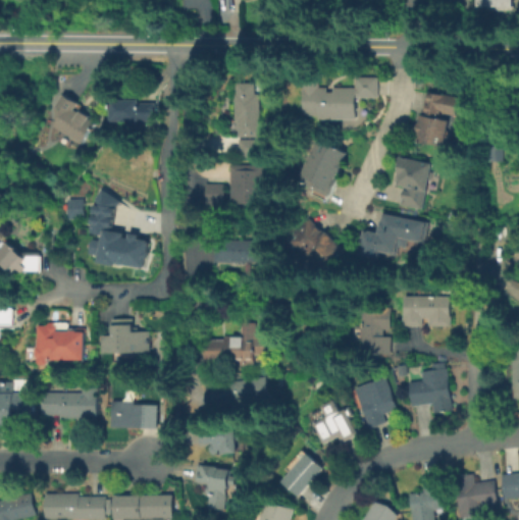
[(515,0),(515,11),(491,11),(491,8),(480,7),(480,0),(515,0)]
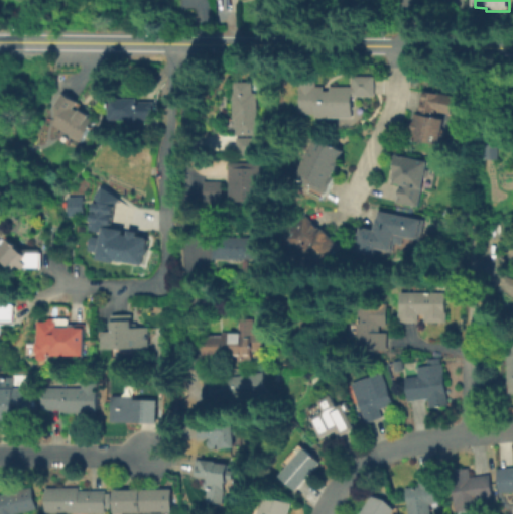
[(375,77),(375,98),(353,98),(353,118),(316,118),(316,115),(301,115),(300,83),(317,82),(317,87),(326,87),(326,92),(331,92),(331,88),(353,88),(353,77),(375,77)]
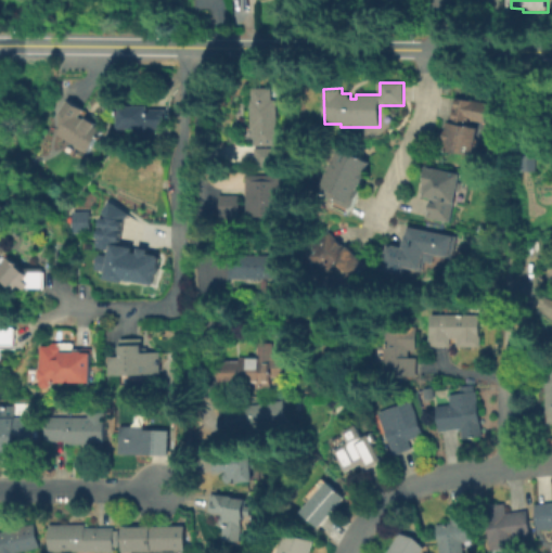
[(271,89),(271,101),(276,101),(277,146),(254,148),(253,130),(249,130),(249,101),(252,101),(251,89),(271,89)]
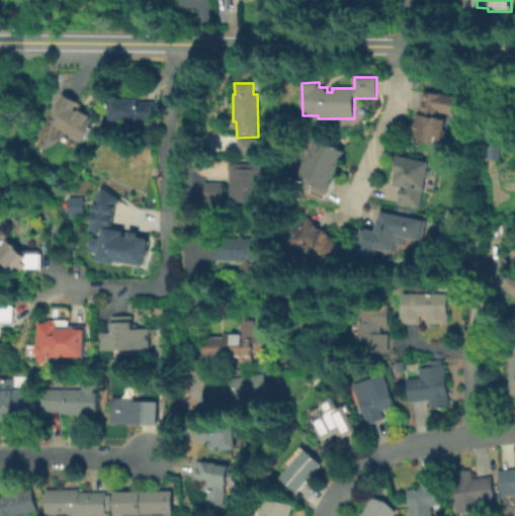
[(458,95),(449,132),(445,131),(441,146),(420,141),(421,134),(415,132),(422,105),(425,105),(429,88),(458,95)]
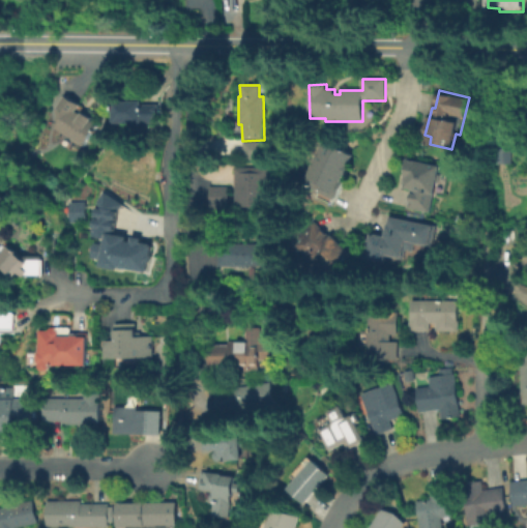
[(72,112),(78,115),(79,113),(89,119),(87,122),(93,126),(80,147),(52,129),(55,124),(54,123),(53,111),(61,96),(76,106),(72,112)]
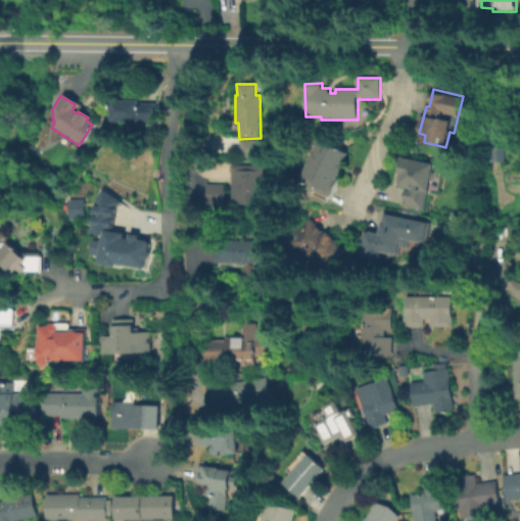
[(138,96),(138,101),(153,101),(153,121),(136,121),(136,117),(133,117),(133,126),(124,126),(124,117),(109,117),(109,95),(138,96)]
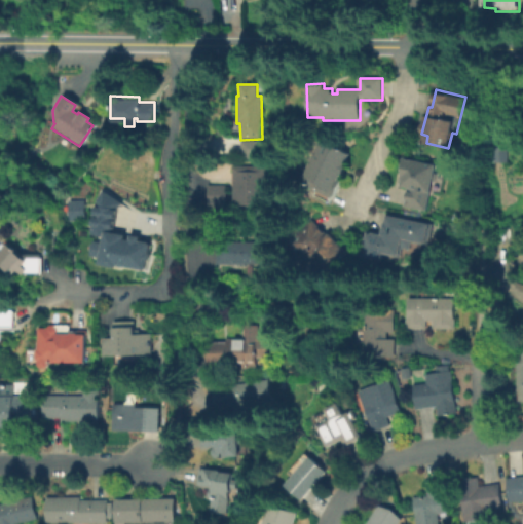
[(338,183),(330,199),(300,185),(322,141),(350,155),(336,182),(338,183)]
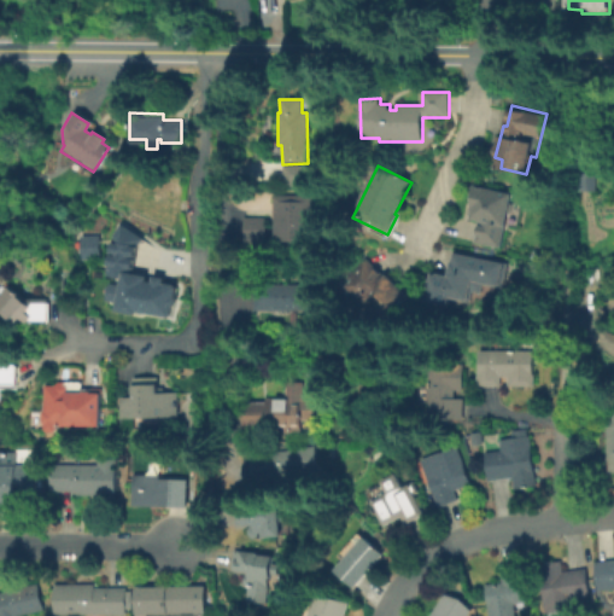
[(307,167),(308,186),(282,186),(282,167),(307,167)]
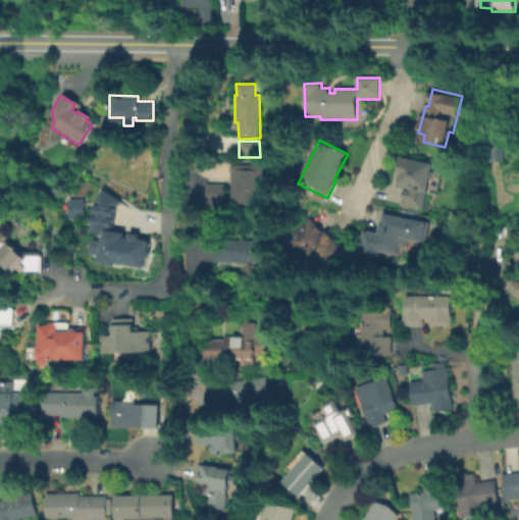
[(501,148),(500,163),(482,162),(482,147),(501,148)]
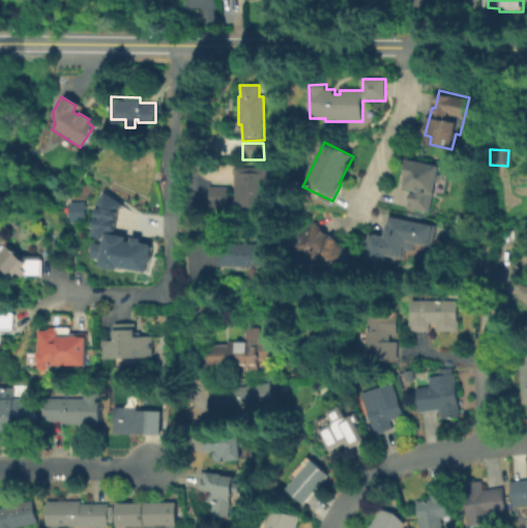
[(407,156),(440,163),(438,173),(439,173),(437,183),(436,182),(435,187),(434,187),(429,211),(406,206),(410,189),(404,188),(405,183),(404,183),(405,175),(403,175),(407,156)]
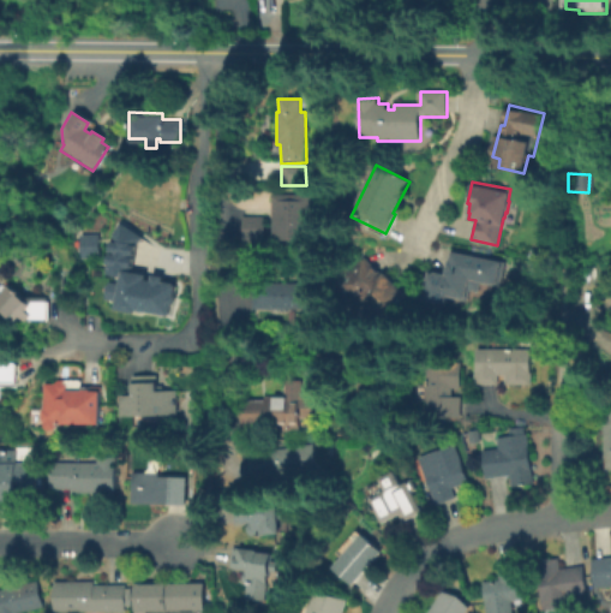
[(307,196),(307,242),(273,242),(271,196),(307,196)]
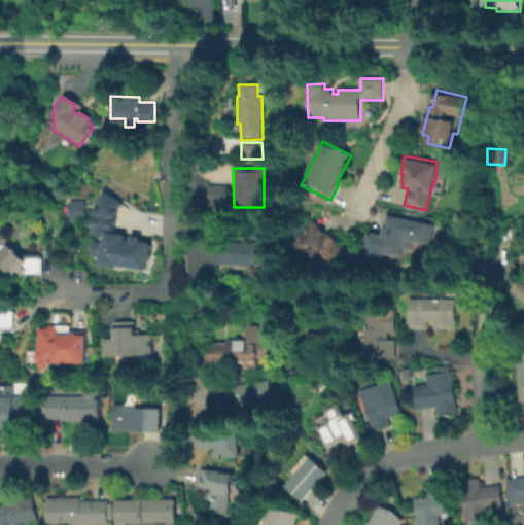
[(225,186),(226,207),(207,207),(207,186),(225,186)]
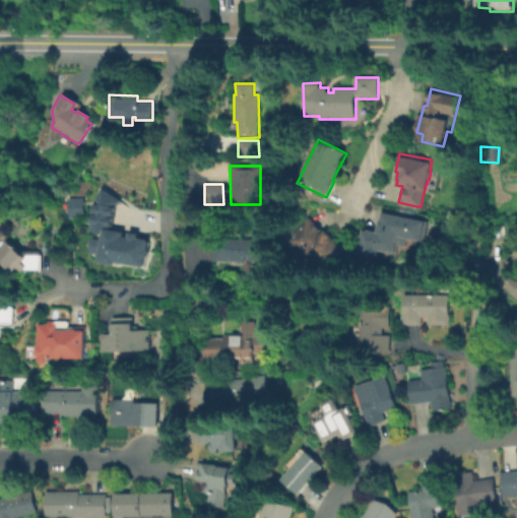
[(92,197),(98,189),(116,202),(112,207),(108,231),(121,233),(120,237),(125,238),(126,233),(135,235),(134,239),(145,240),(140,267),(114,262),(113,266),(94,263),(95,255),(85,253),(88,239),(99,241),(100,235),(86,233),(92,197)]
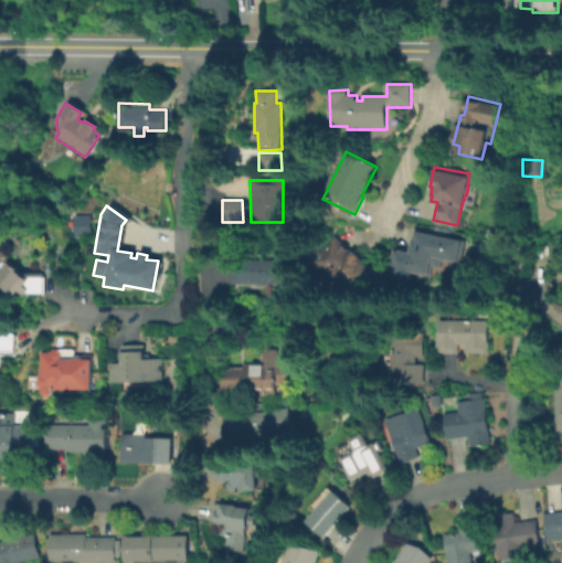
[(86,236),(69,237),(67,216),(85,215),(86,236)]
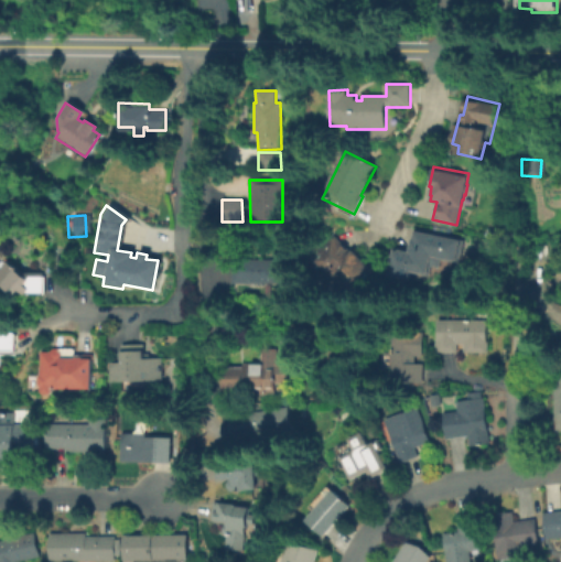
[(389,273),(396,249),(411,254),(416,233),(461,244),(455,263),(440,260),(438,268),(432,266),(429,277),(411,272),(410,279),(389,273)]
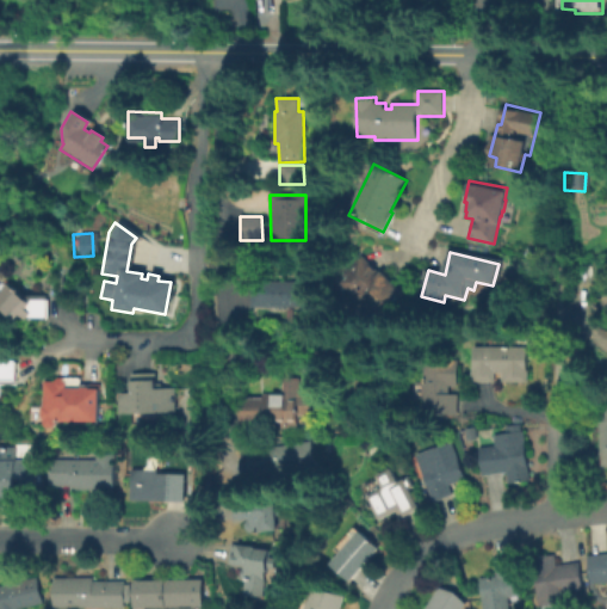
[(381,266),(404,290),(379,315),(359,294),(352,301),(332,282),(359,253),(370,264),(371,262),(378,269),(381,266)]
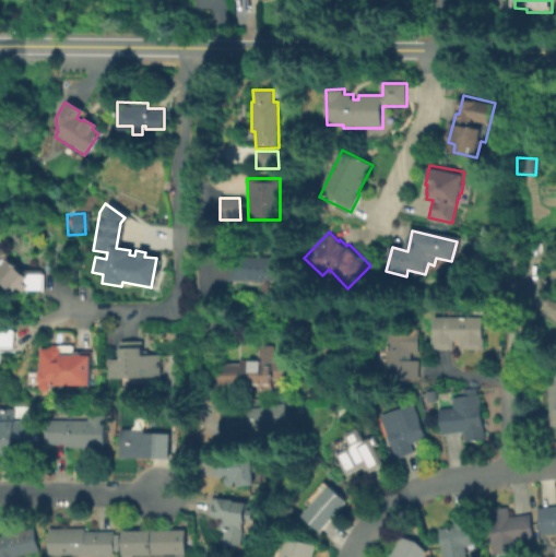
[(0,261),(3,258),(20,272),(39,271),(40,294),(20,294),(14,289),(11,293),(0,283),(0,261)]
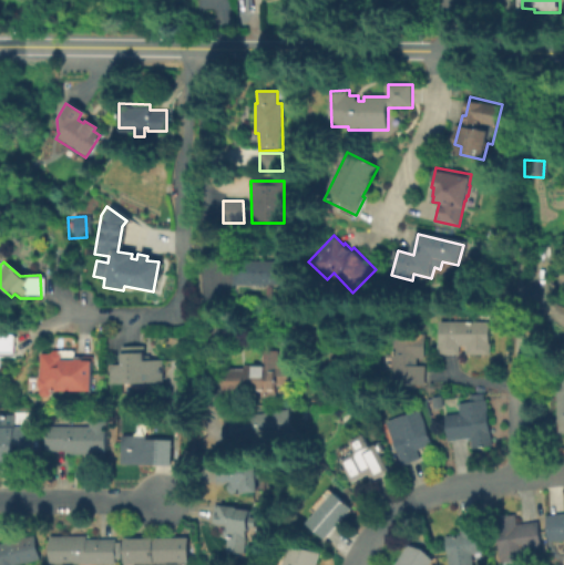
[(290,262),(290,287),(231,287),(231,263),(290,262)]
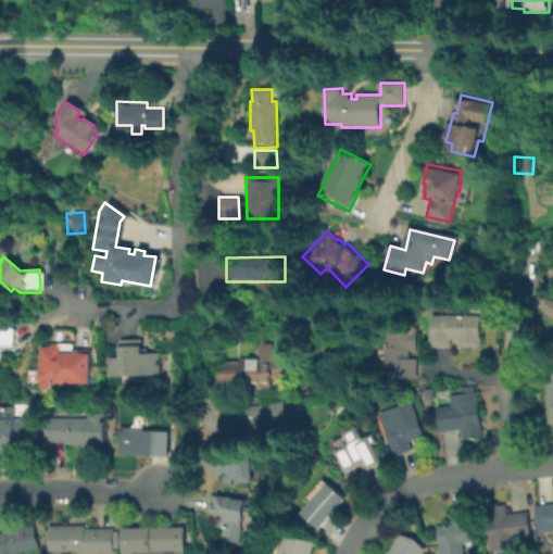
[(477,316),(477,349),(454,349),(454,341),(448,341),(448,349),(427,349),(427,316),(477,316)]
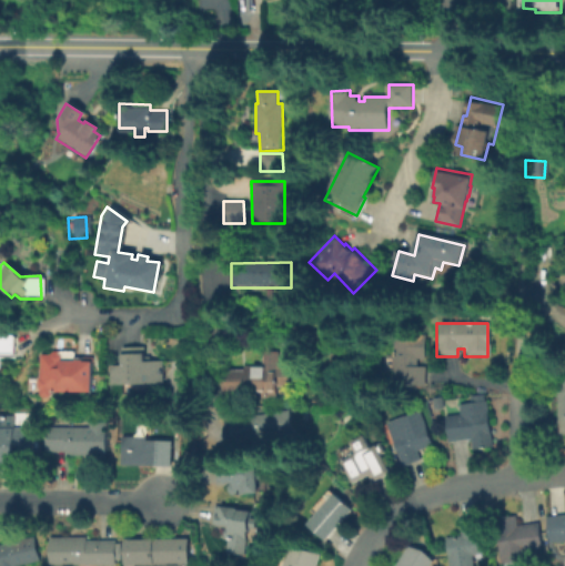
[(422,336),(422,360),(414,360),(414,366),(422,366),(422,387),(390,387),(390,335),(422,336)]
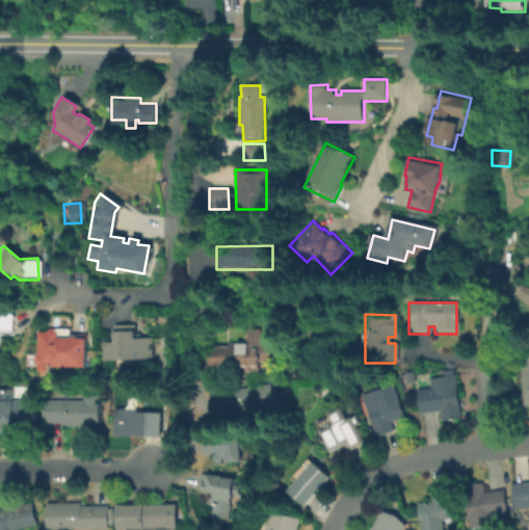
[(0,315),(10,315),(10,336),(0,336),(0,315)]
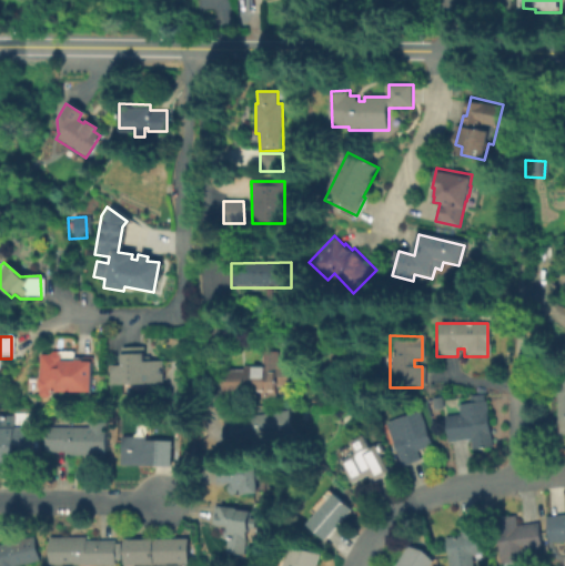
[(143,347),(143,361),(161,361),(162,385),(110,386),(110,366),(122,366),(121,349),(143,347)]
